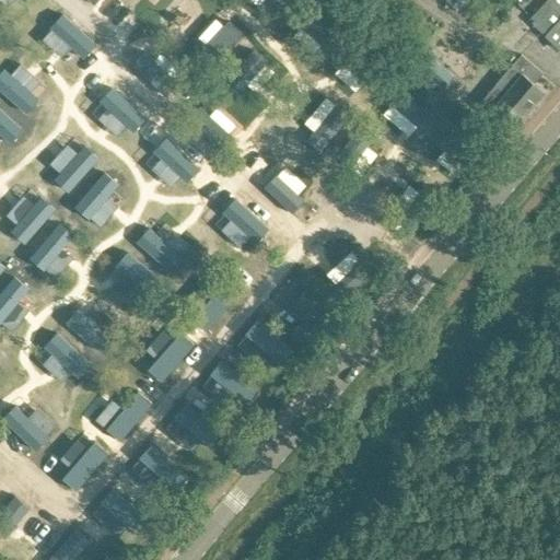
[(559,0),(546,0),(528,21),(546,36),(559,49),(559,0)]
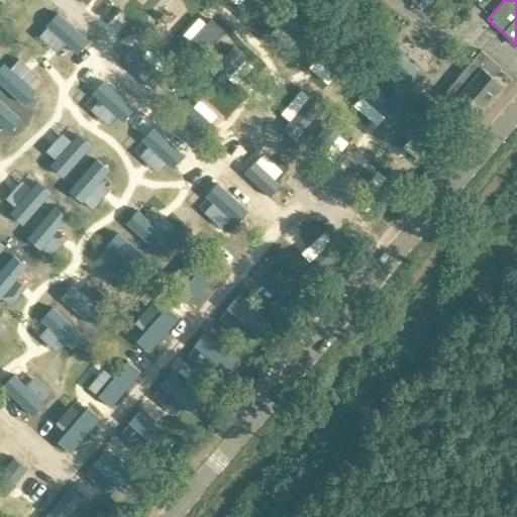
[(282,7),(271,20),(277,26),(296,41),(298,43),(309,29),(282,7)]
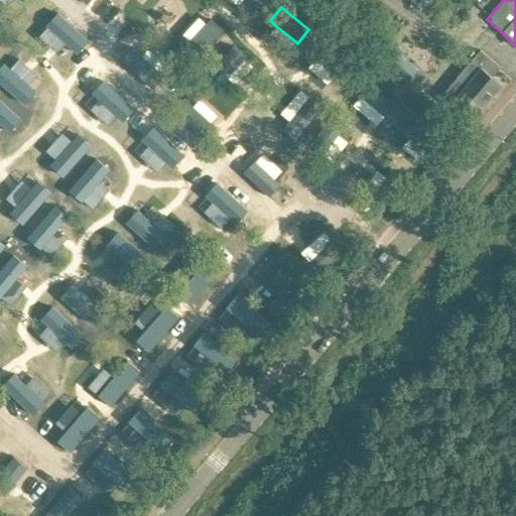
[(57,13),(46,26),(47,26),(72,48),(78,53),(89,41),(57,13)]
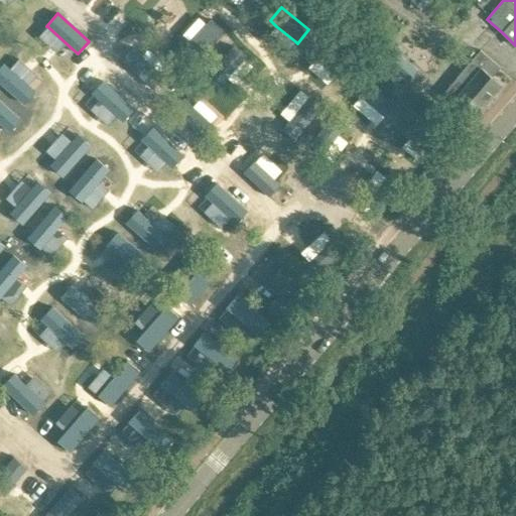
[(190,41),(182,50),(187,54),(195,61),(223,30),(211,19),(207,24),(190,41)]
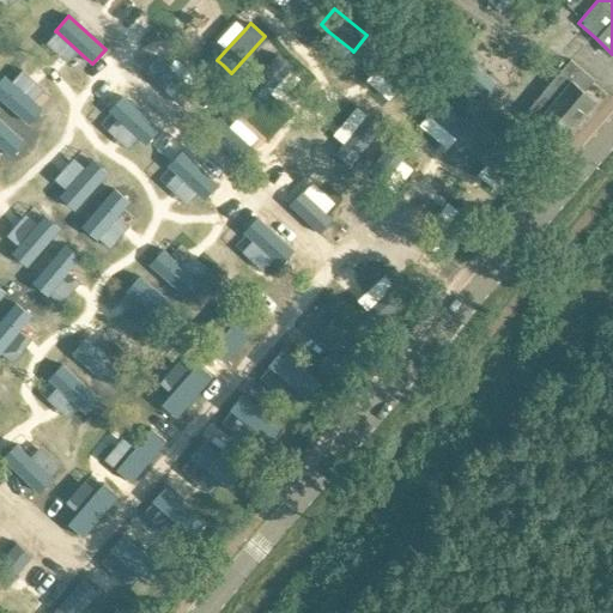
[(416,44),(443,68),(457,52),(429,29),(416,44)]
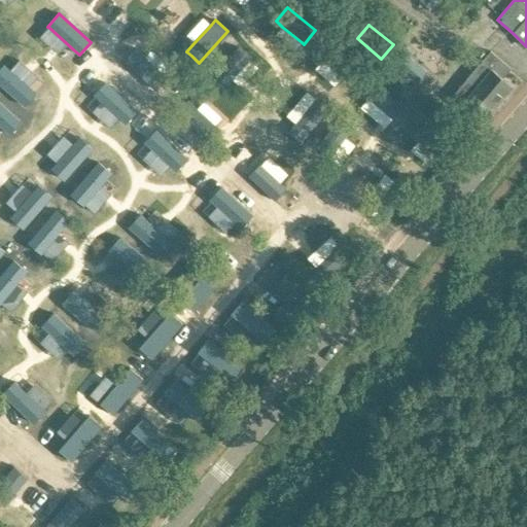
[(331,45),(321,59),(323,61),(342,77),(347,81),(358,69),(331,45)]
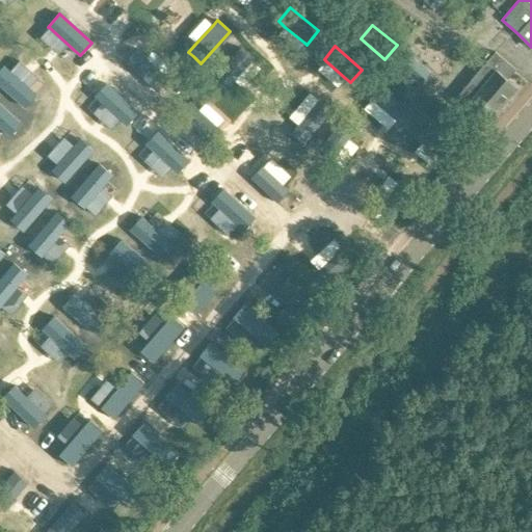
[(240,48),(217,75),(230,86),(235,80),(251,61),(254,59),(240,48)]
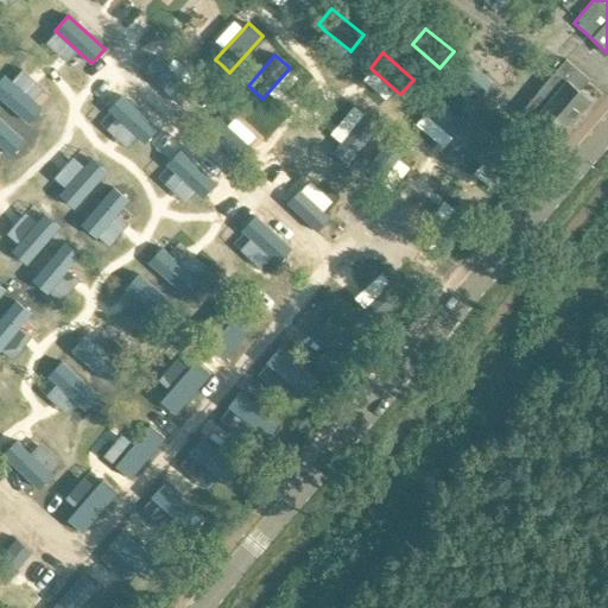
[(157,56),(144,70),(179,103),(192,89),(188,86),(168,65),(157,56)]
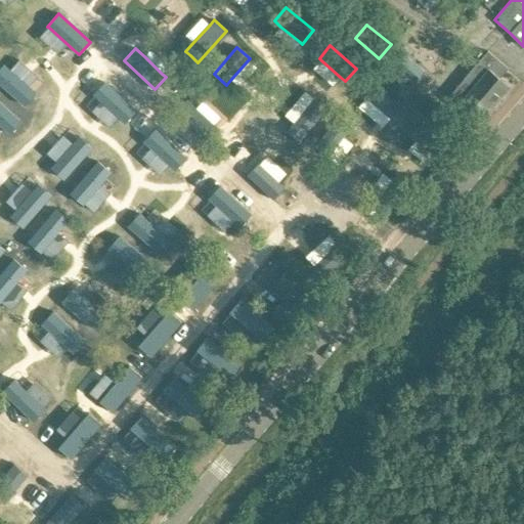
[(396,61),(419,82),(427,72),(405,52),(396,61)]
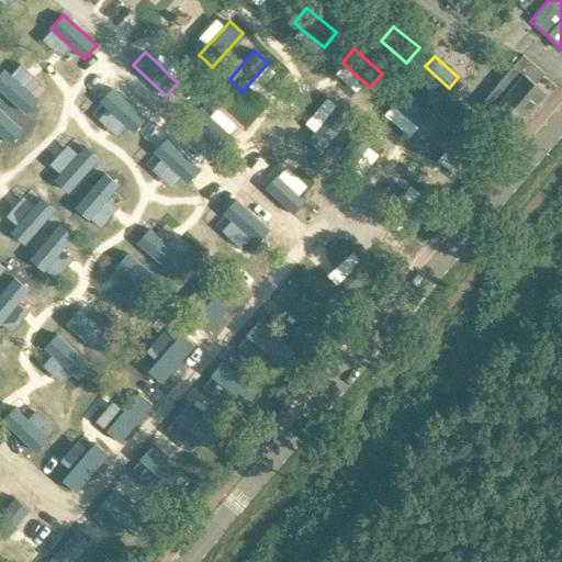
[(546,74),(525,56),(481,109),(501,125),(509,115),(518,123),(546,91),(537,83),(546,74)]
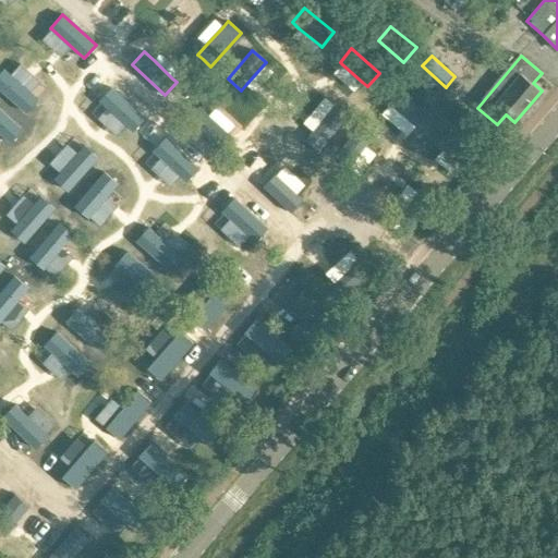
[(4,69),(0,73),(0,88),(26,112),(38,99),(37,98),(11,74),(4,69)]
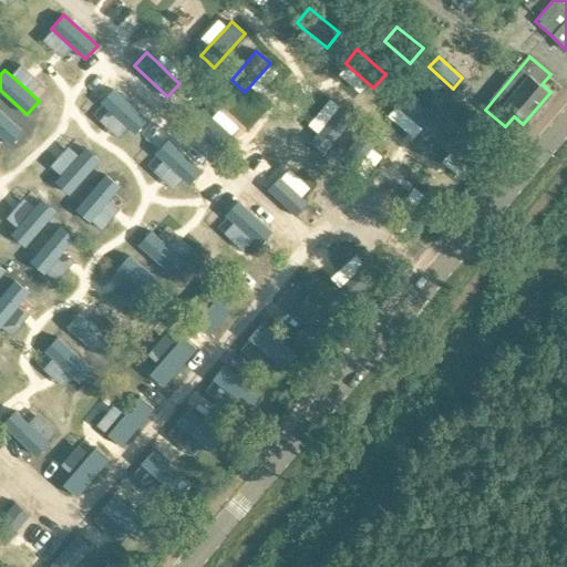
[(113,90),(102,103),(103,103),(129,127),(135,133),(147,120),(113,90)]
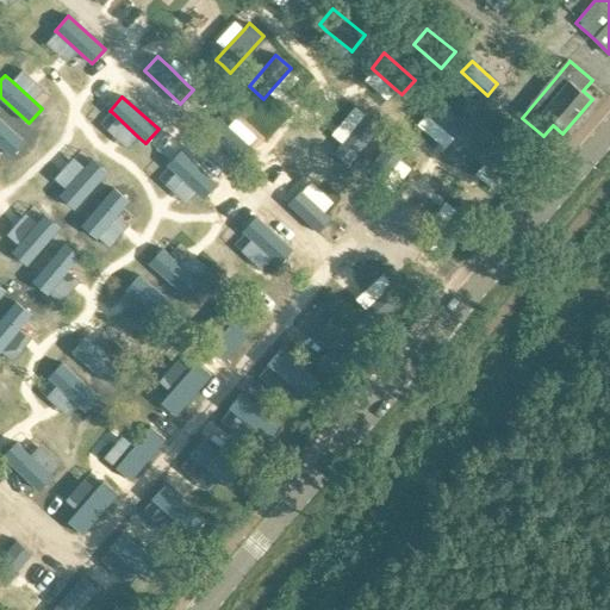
[(435,98),(423,112),(427,114),(454,138),(462,145),(474,131),(435,98)]
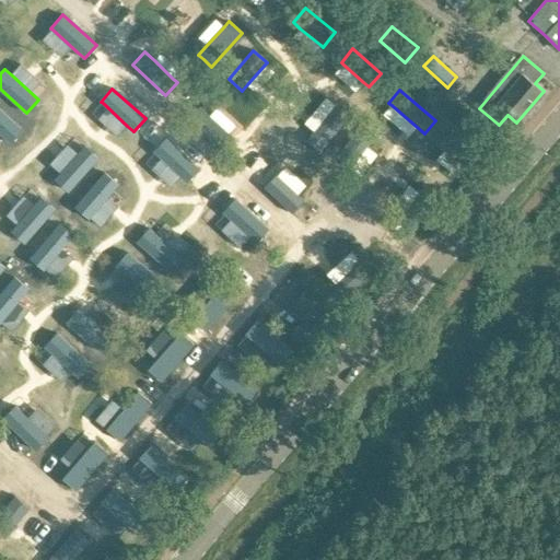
[(314,131),(306,141),(319,152),(349,116),(336,105),(314,131)]
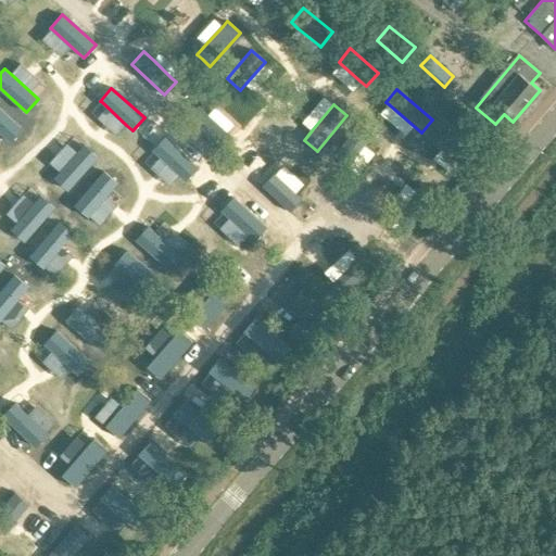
[(199,106),(187,119),(220,149),(232,137),(227,133),(209,115),(199,106)]
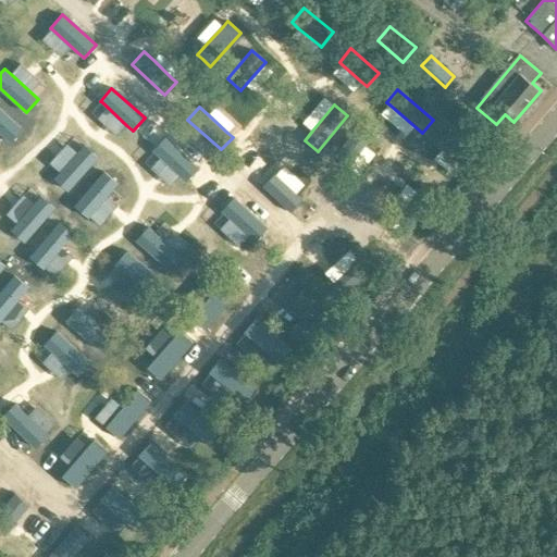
[(0,108),(0,133),(4,137),(11,143),(23,130),(0,108)]
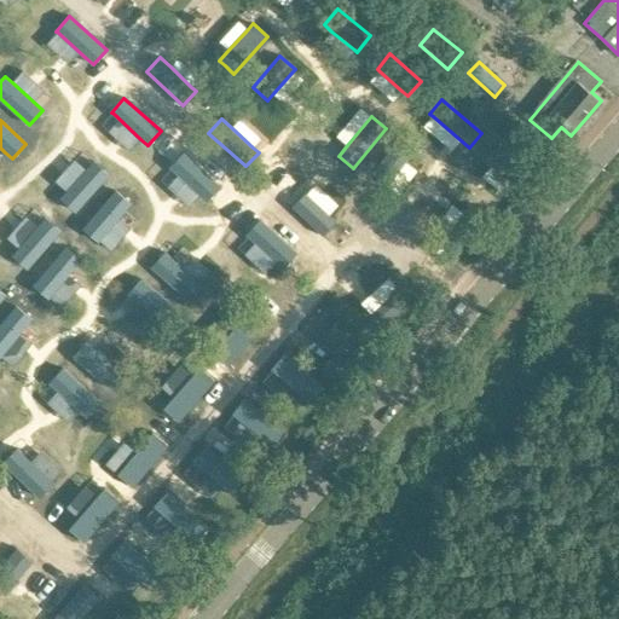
[(398,140),(372,173),(388,186),(406,162),(414,152),(398,140)]
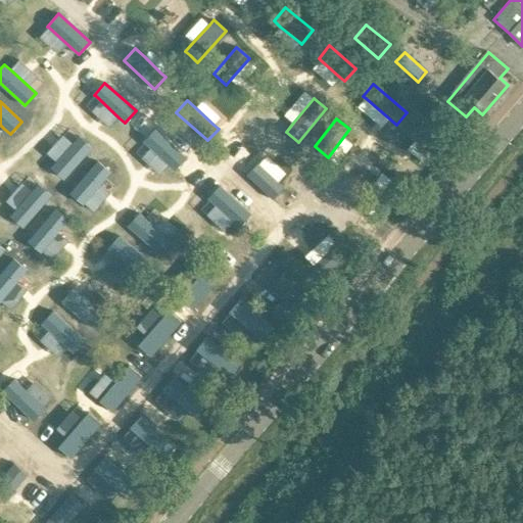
[(419,123),(409,136),(415,141),(434,156),(436,158),(447,145),(419,123)]
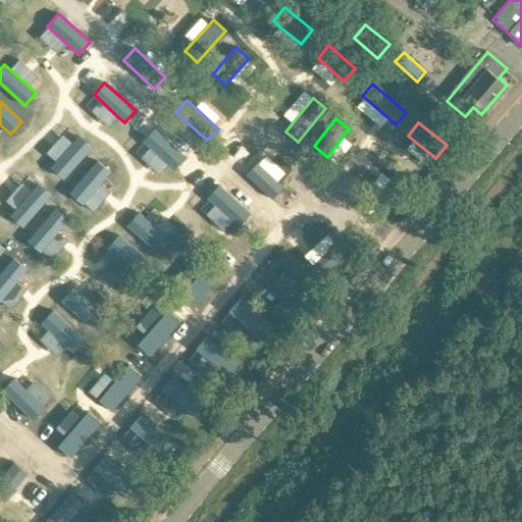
[(155,128),(144,141),(145,142),(168,164),(174,169),(186,157),(155,128)]
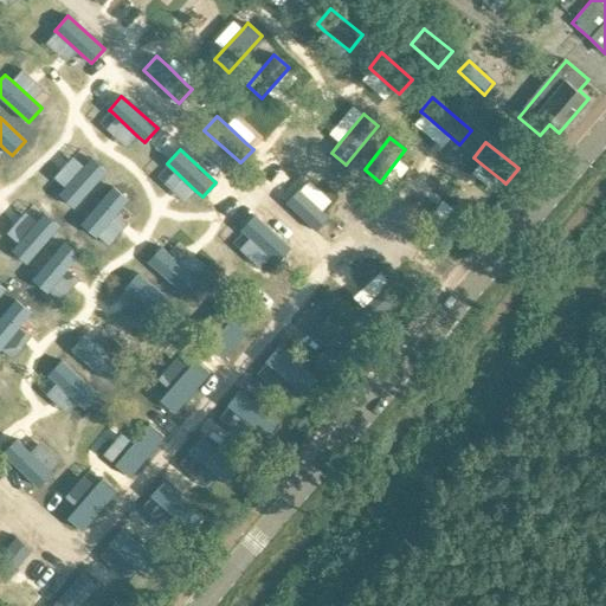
[(66,188),(60,194),(75,207),(107,171),(92,158),(91,160),(66,188)]
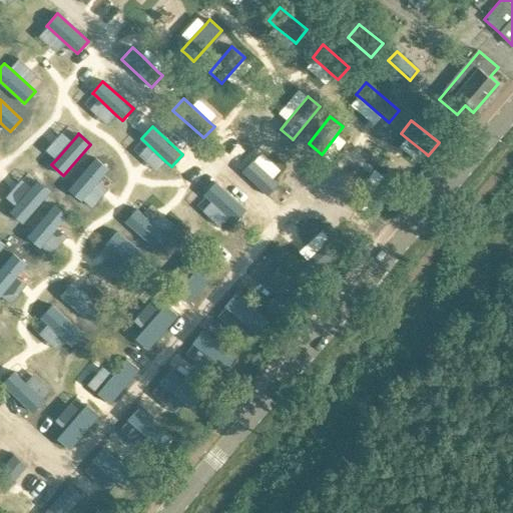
[(96,158),(69,189),(81,200),(82,198),(103,174),(108,168),(96,158)]
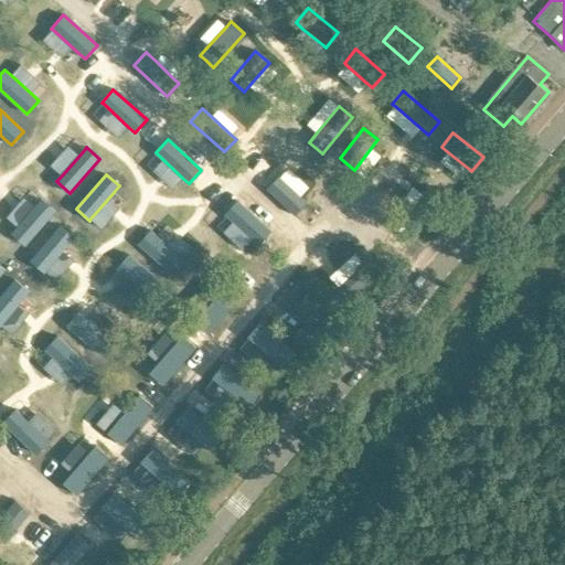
[(279,176),(266,189),(295,215),(307,202),(300,195),(280,177),(279,176)]
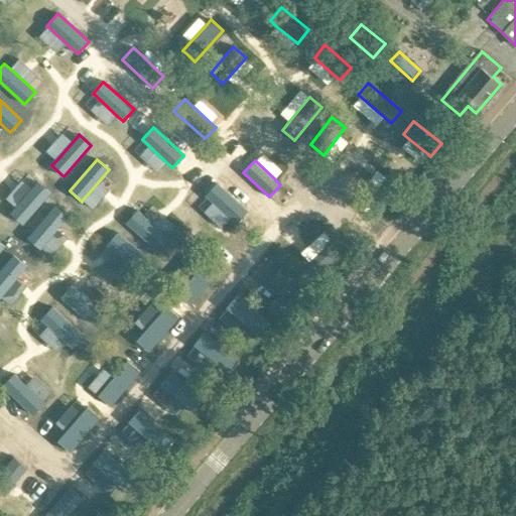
[(371,197),(369,199),(382,210),(404,180),(391,170),(385,177),(371,197)]
